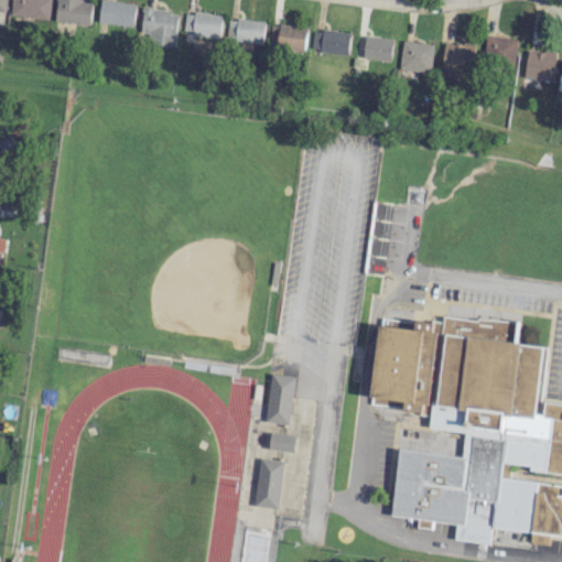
[(14,0),(12,15),(50,22),(53,0),(14,0)]
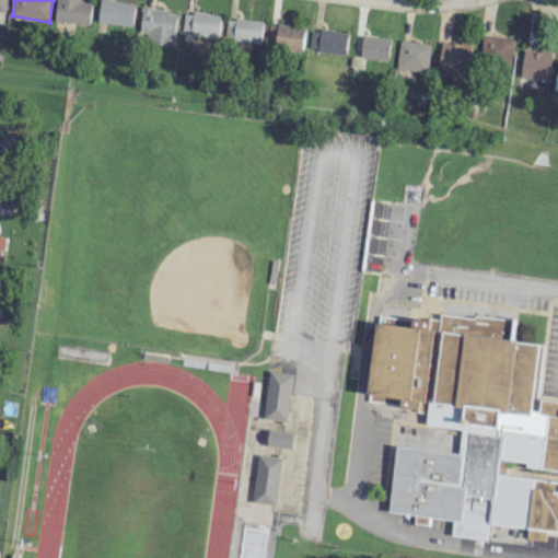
[(93,2),(72,0),(58,0),(57,23),(91,26),(93,2)]
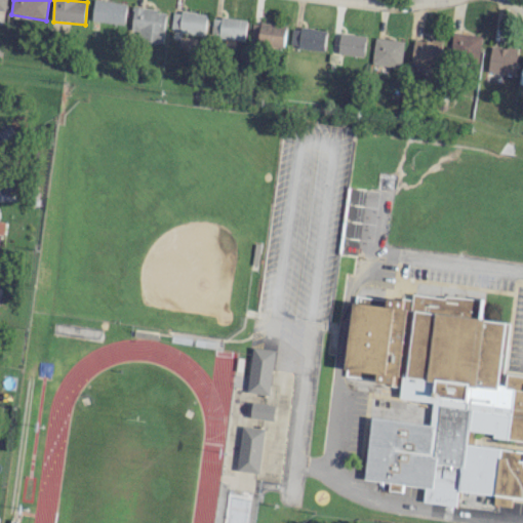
[(127,3),(94,2),(93,24),(126,25),(127,3)]
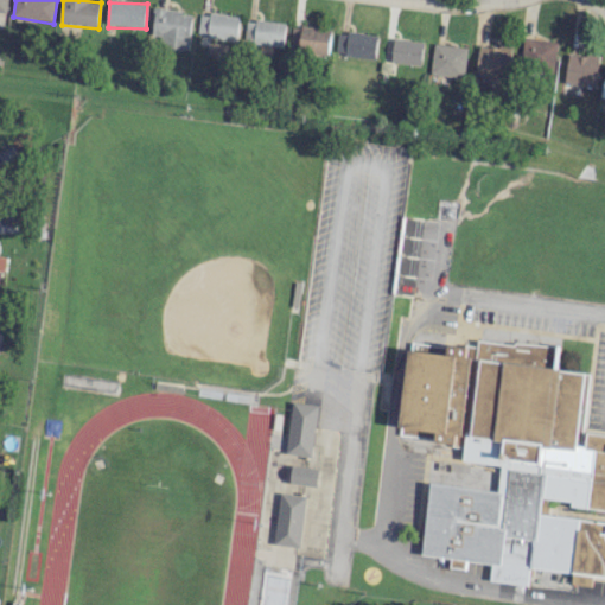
[(193,16),(155,10),(152,37),(163,38),(160,48),(189,52),(193,16)]
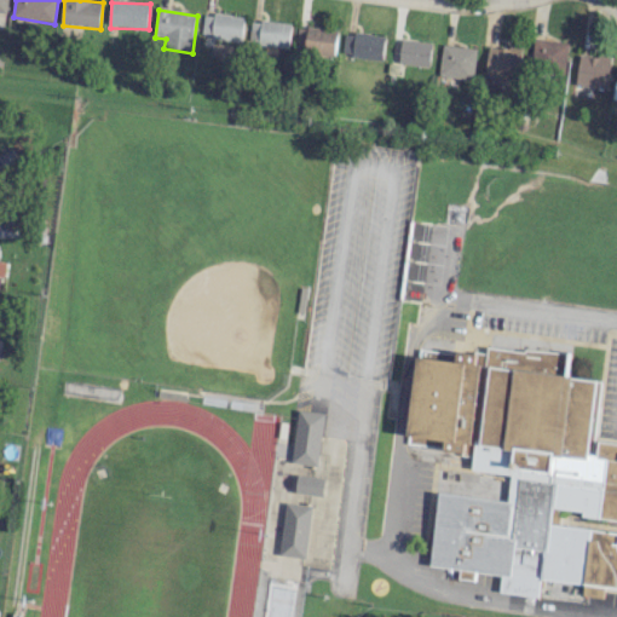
[(205,16),(202,39),(243,42),(244,19),(205,16)]
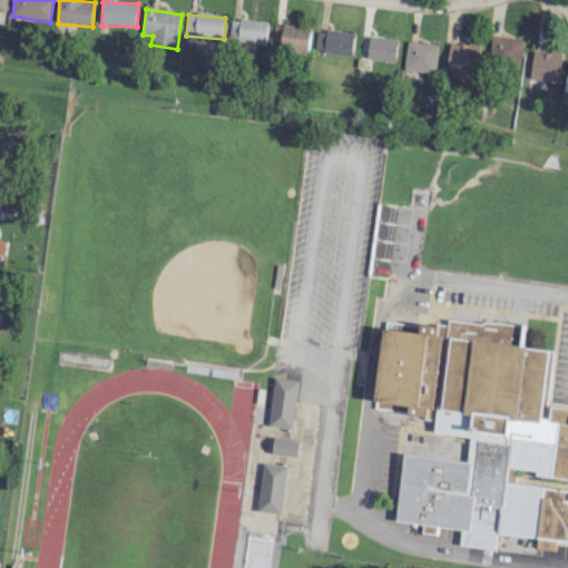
[(231,42),(267,43),(268,22),(232,21),(231,42)]
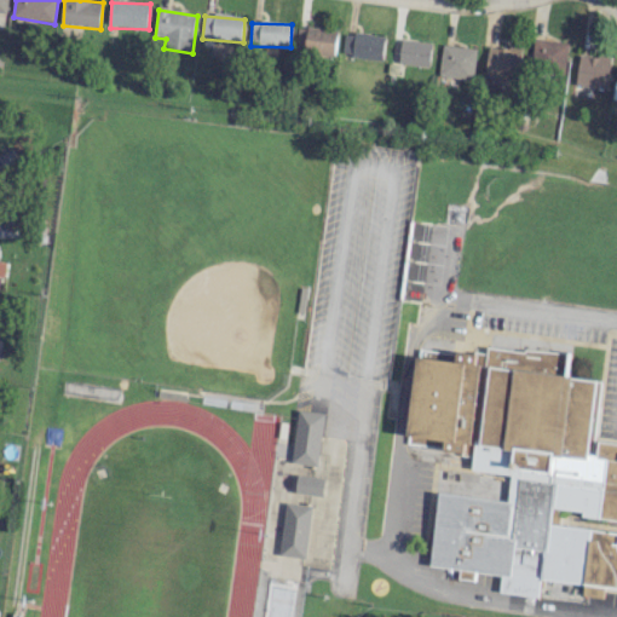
[(306,55),(338,57),(339,32),(307,30),(306,55)]
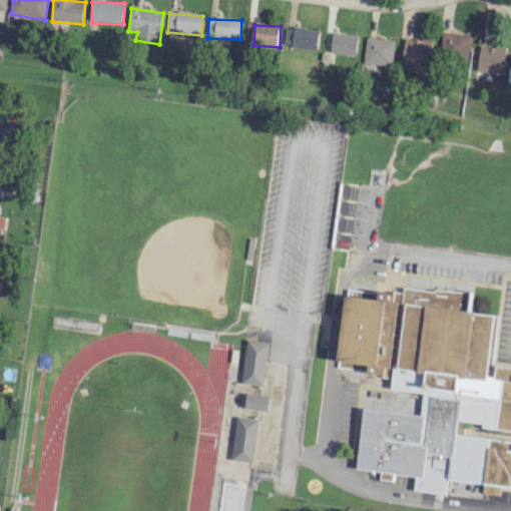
[(287,29),(285,48),(318,50),(320,31),(287,29)]
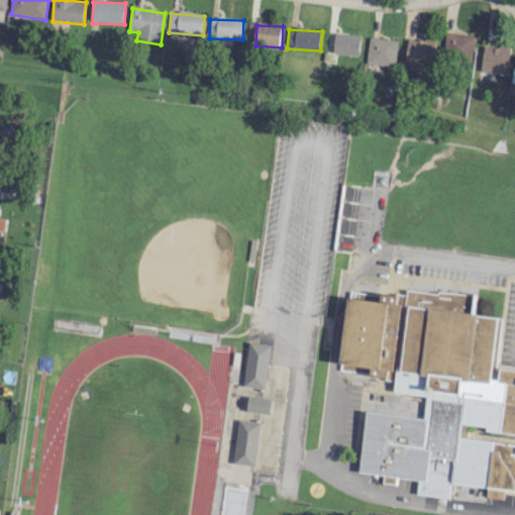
[(337,34),(334,54),(359,58),(362,37),(337,34)]
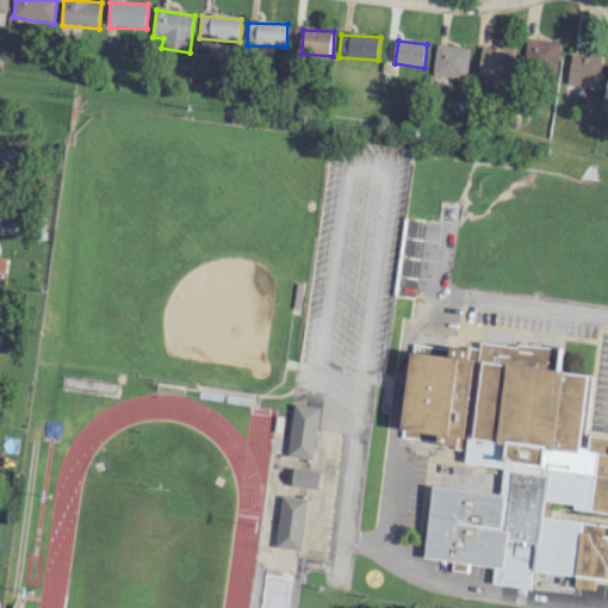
[(560,42),(527,42),(526,73),(559,74),(560,42)]
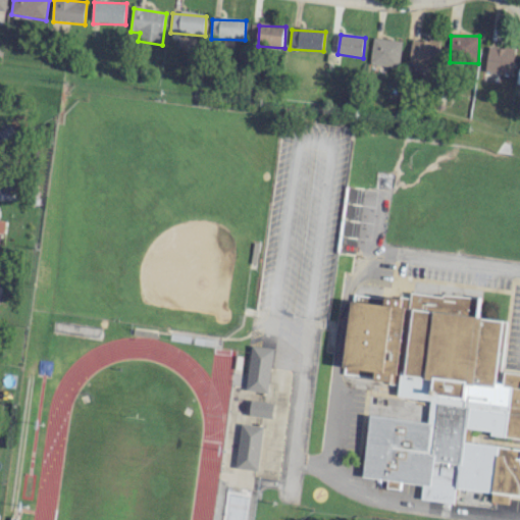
[(375,39),(371,64),(400,68),(404,43),(375,39)]
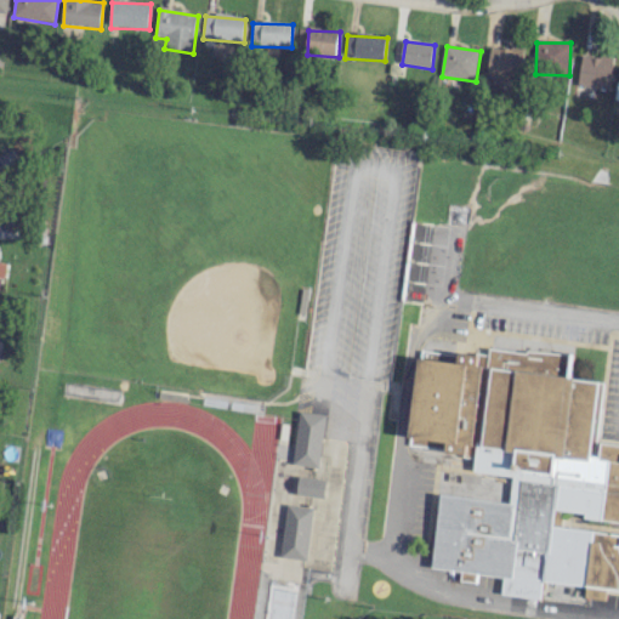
[(487,85),(520,91),(526,52),(492,47),(487,85)]
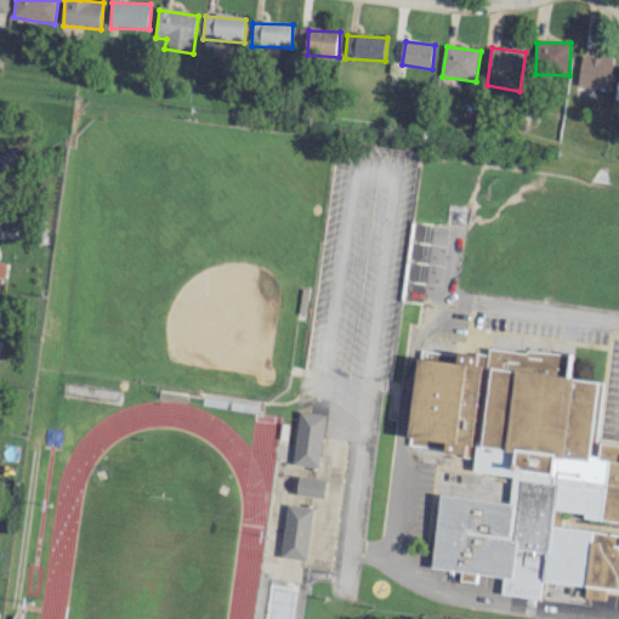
[(609,91),(614,60),(584,55),(579,86),(609,91)]
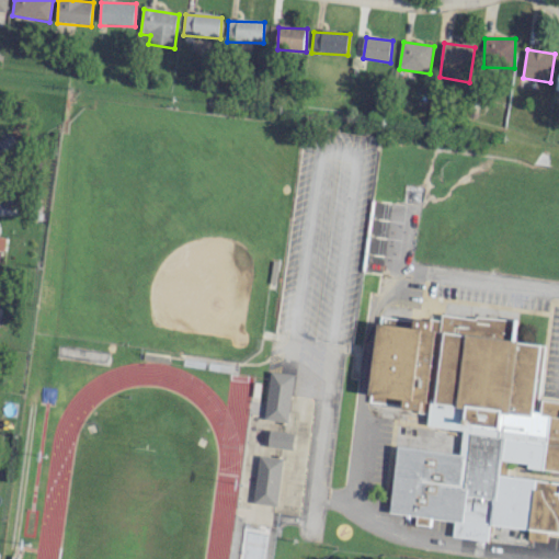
[(0,173),(0,210),(9,209),(1,173),(0,173)]
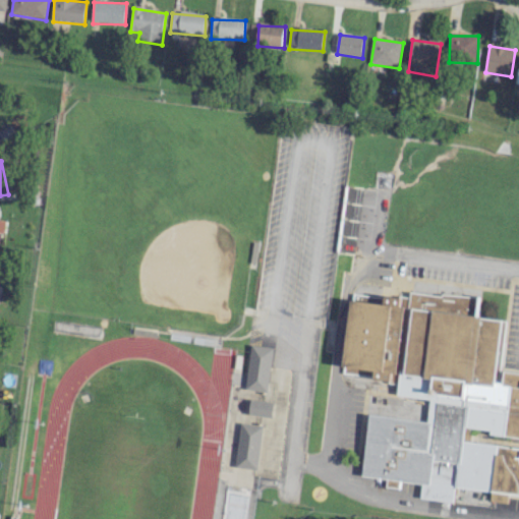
[(347,372),(357,298),(386,302),(387,296),(411,300),(412,294),(444,298),(445,294),(483,299),(480,318),(509,321),(503,371),(518,373),(518,440),(492,437),(493,431),(473,428),(471,446),(518,451),(518,497),(512,496),(511,506),(489,504),(492,493),(456,488),(455,504),(421,500),(423,485),(401,482),(400,491),(387,489),(388,480),(363,477),(371,418),(429,425),(433,399),(401,395),(402,385),(378,382),(379,377),(347,372)]
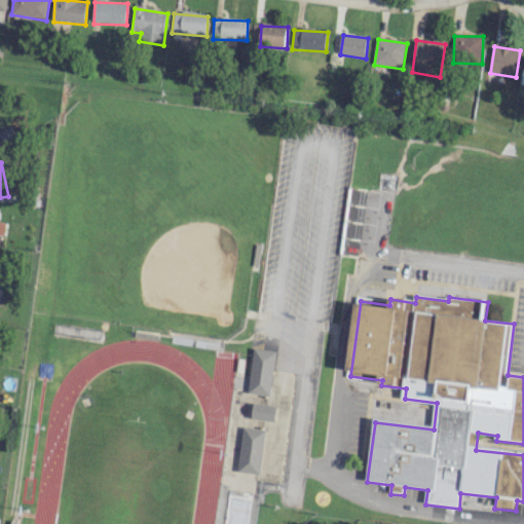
[(271,398),(278,352),(256,349),(249,394),(271,398)]
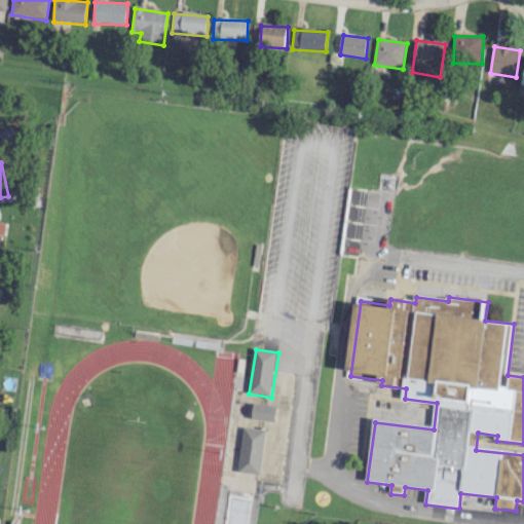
[(252,419),(275,423),(278,408),(255,404),(252,419)]
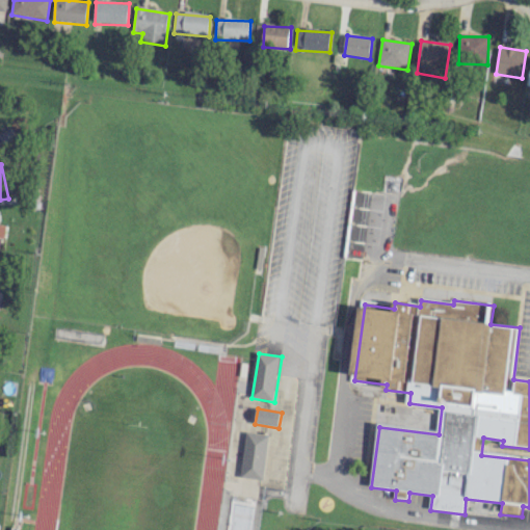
[(241,479),(264,481),(268,435),(245,433),(241,479)]
